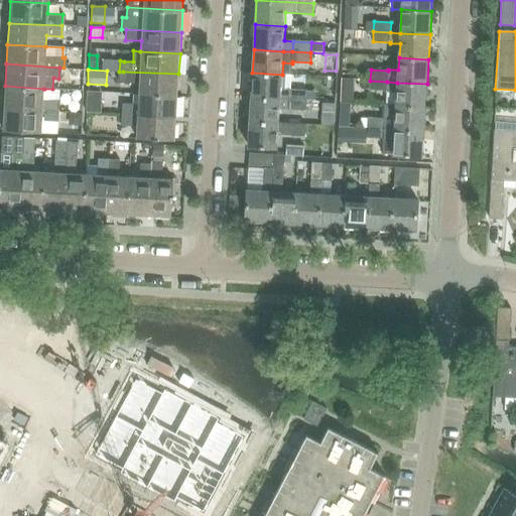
[(119,72),(119,82),(123,82),(138,83),(138,94),(177,96),(178,74),(123,72),(119,72)]
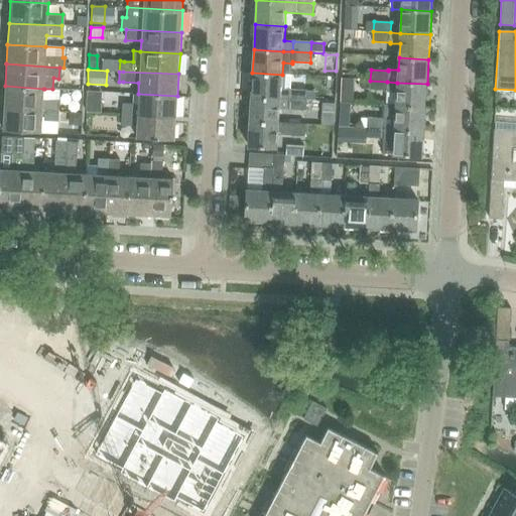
[(252,73),(251,97),(308,100),(308,99),(308,91),(290,91),(291,75),(282,75),(252,73)]
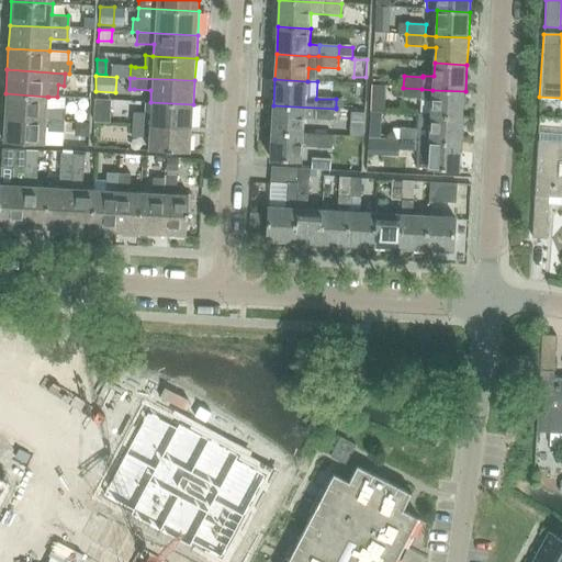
[(394,98),(403,98),(403,88),(394,88),(394,98)]
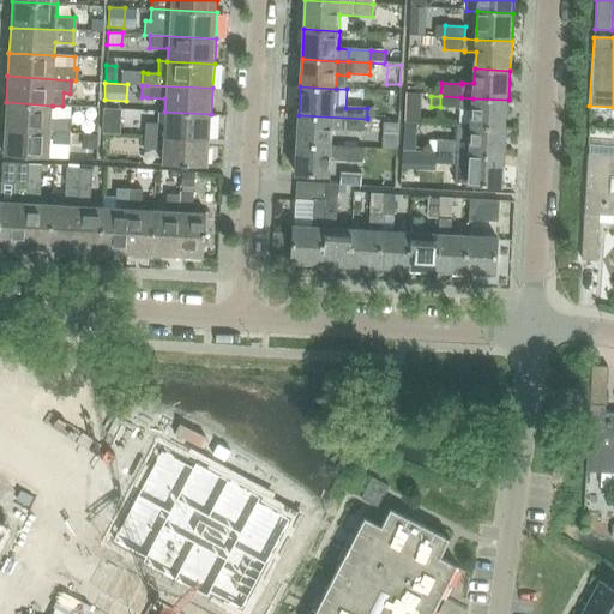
[(461,108),(461,97),(440,96),(440,107),(461,108)]
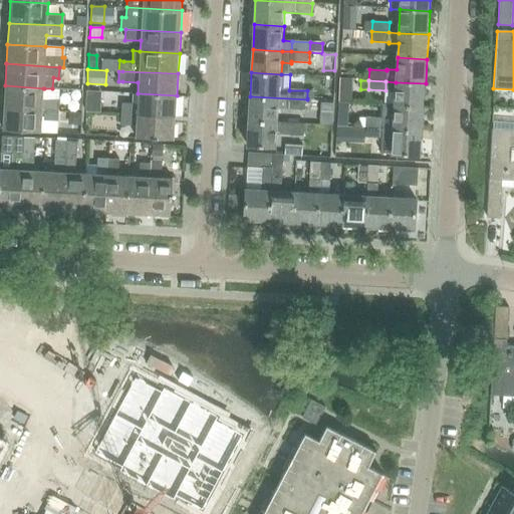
[(386,81),(386,90),(396,91),(395,104),(424,106),(426,83),(396,82),(386,81)]
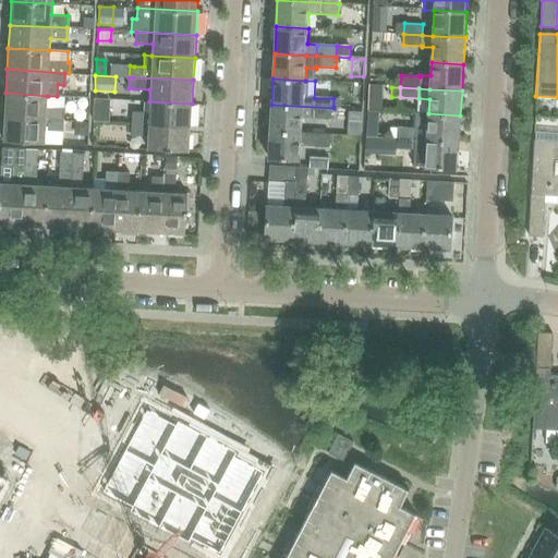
[(5,93),(4,117),(61,120),(62,108),(48,108),(48,96),(47,96),(5,93)]
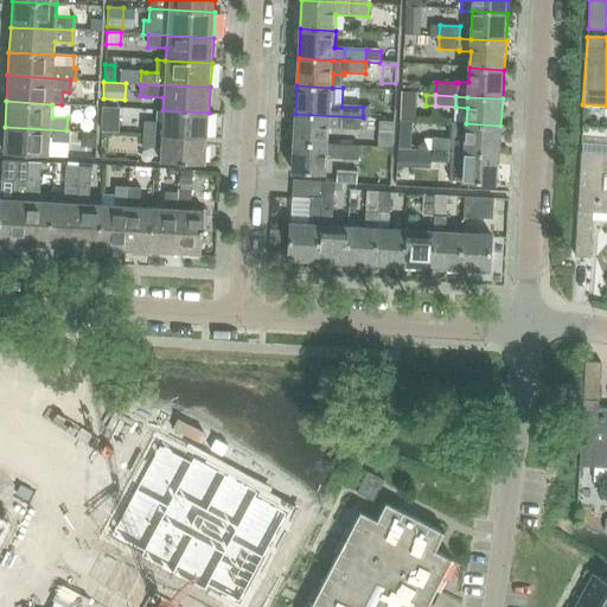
[(102,107),(101,133),(119,133),(120,108),(102,107)]
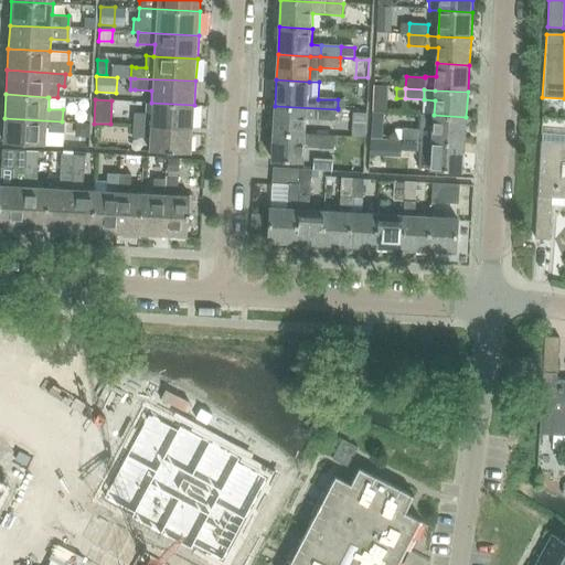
[(349,100),(338,99),(338,108),(349,109),(349,100)]
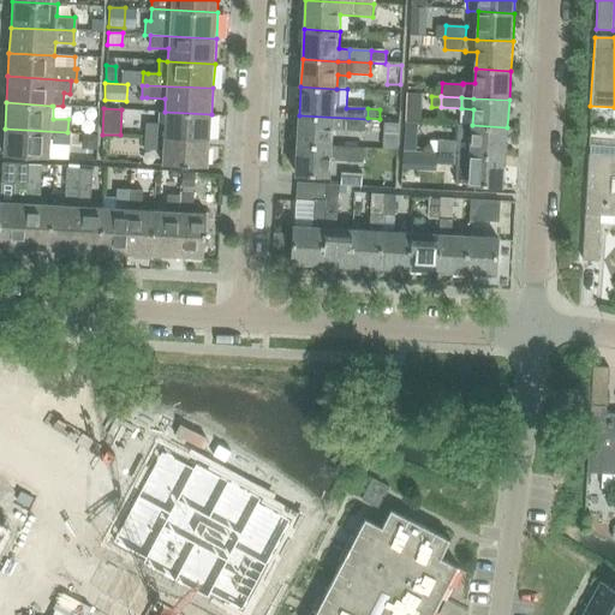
[(144,124),(144,137),(210,139),(212,114),(165,112),(163,124),(144,124)]
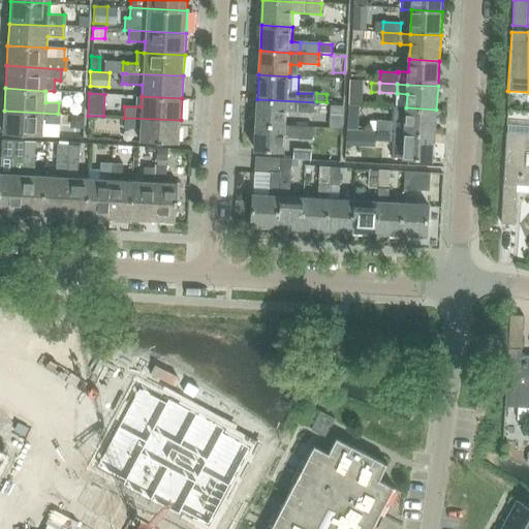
[(257,99),(256,125),(286,127),(287,113),(315,115),(316,102),(257,99)]
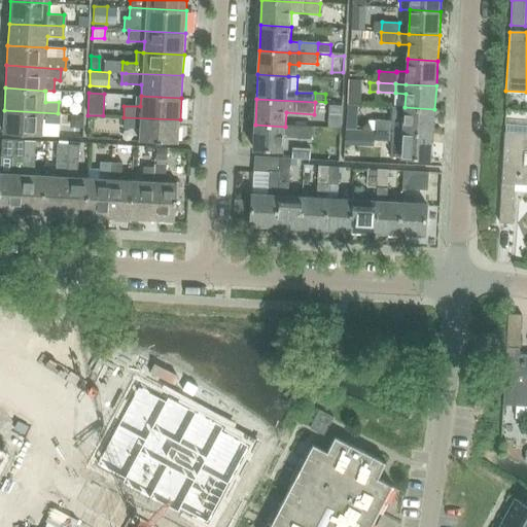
[(392,132),(403,132),(433,134),(434,109),(405,107),(394,107),(393,121),(376,120),(376,131),(392,132)]
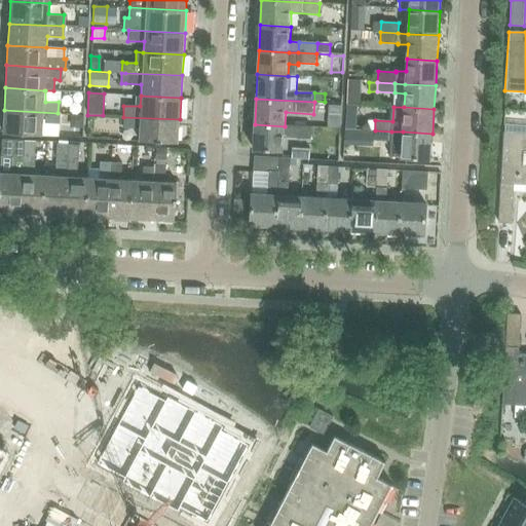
[(58,113),(4,110),(3,133),(41,135),(42,123),(58,124),(58,113)]
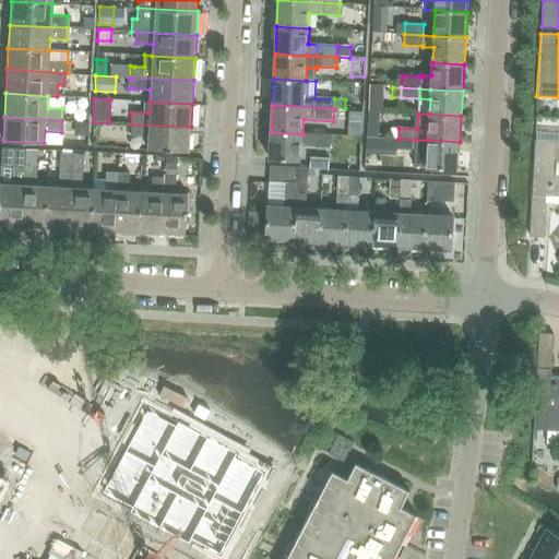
[(75,121),(74,134),(87,135),(88,121),(75,121)]
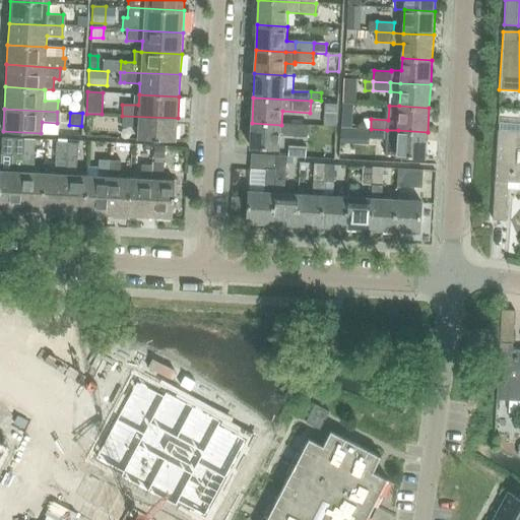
[(325,115),(324,126),(337,127),(338,116),(325,115)]
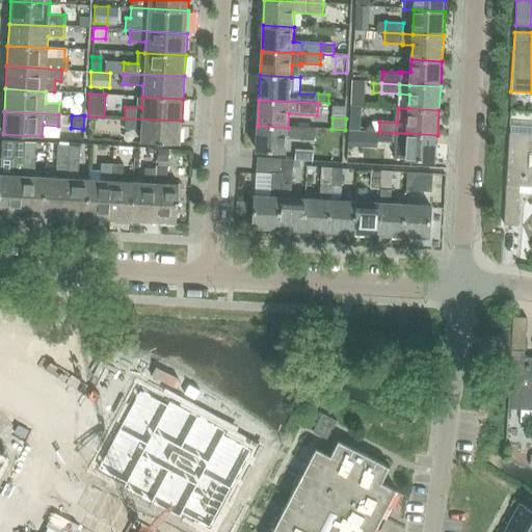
[(182,121),(125,118),(124,129),(140,130),(140,142),(181,144),(182,121)]
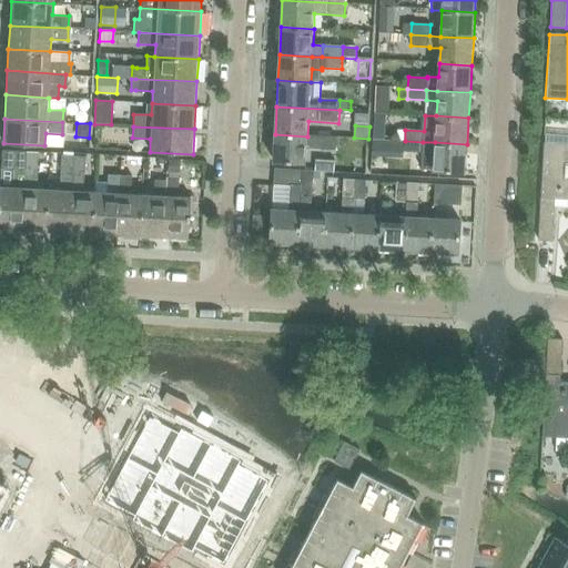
[(337,138),(307,137),(275,134),(273,161),(306,163),(307,150),(337,151),(337,138)]
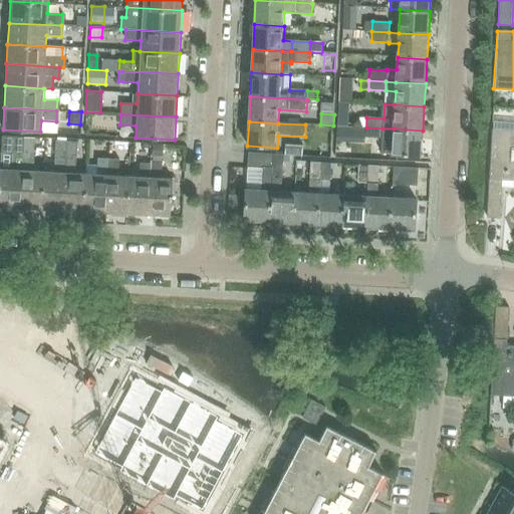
[(381,139),(382,129),(366,127),(365,138),(381,139)]
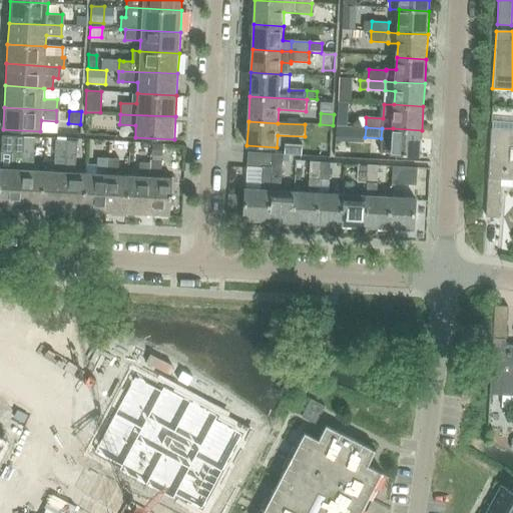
[(486,177),(486,184),(499,185),(500,178),(512,178),(512,128),(490,127),(486,177)]
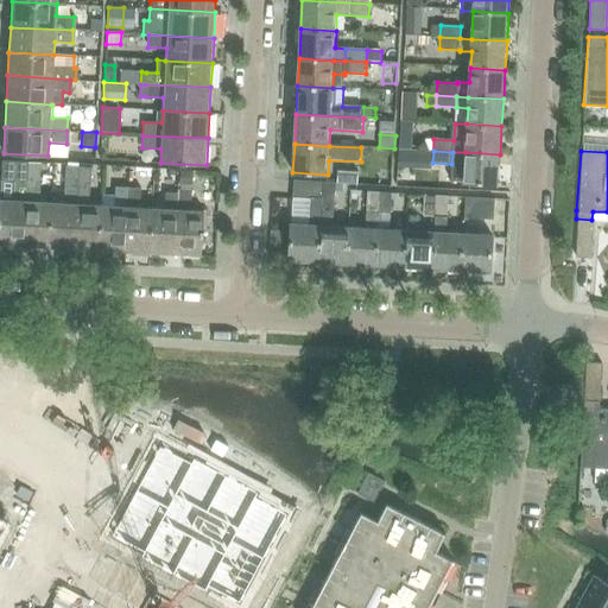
[(500,154),(466,152),(463,183),(498,184),(500,154)]
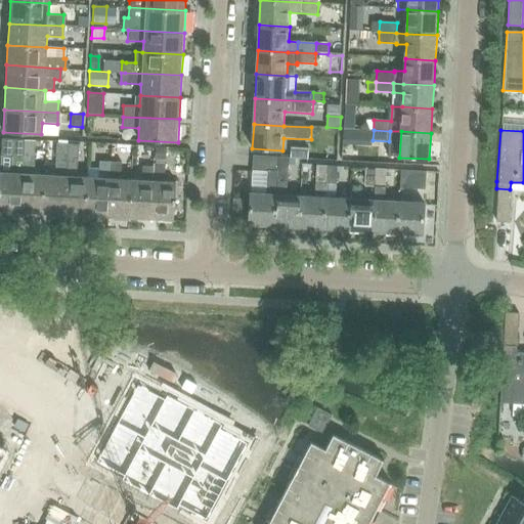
[(0,211),(19,212),(23,157),(24,139),(2,138),(1,156),(12,157),(11,172),(0,171),(0,172),(0,211)]
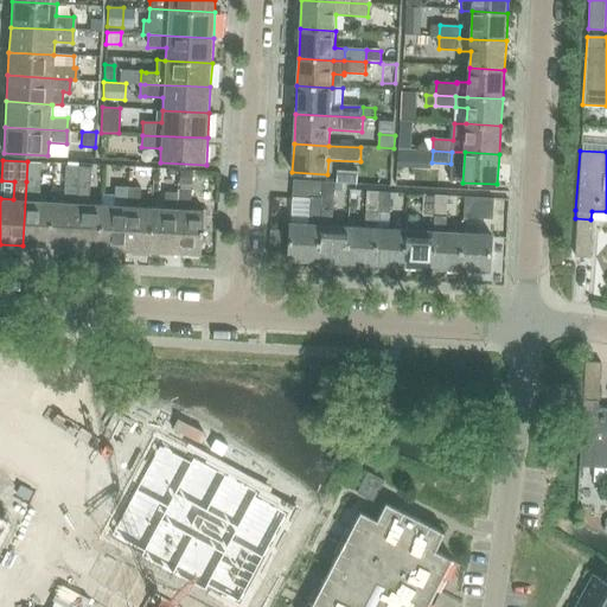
[(48,248),(74,249),(78,166),(65,165),(63,202),(51,200),(48,248)]
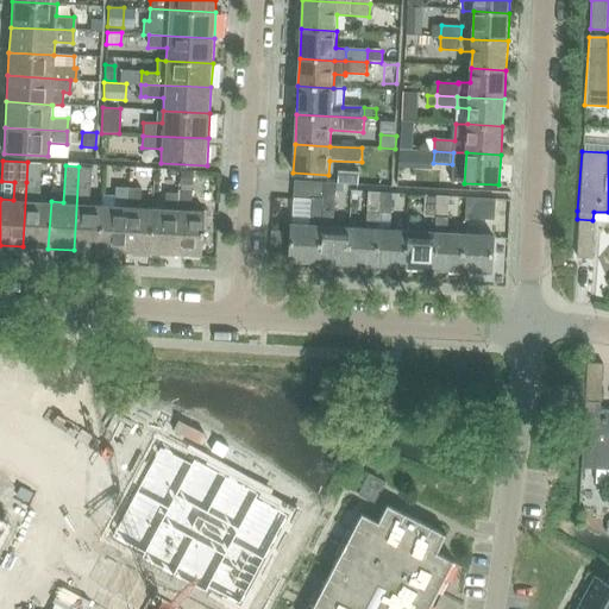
[(74,250),(99,251),(101,205),(90,203),(92,167),(79,167),(74,250)]
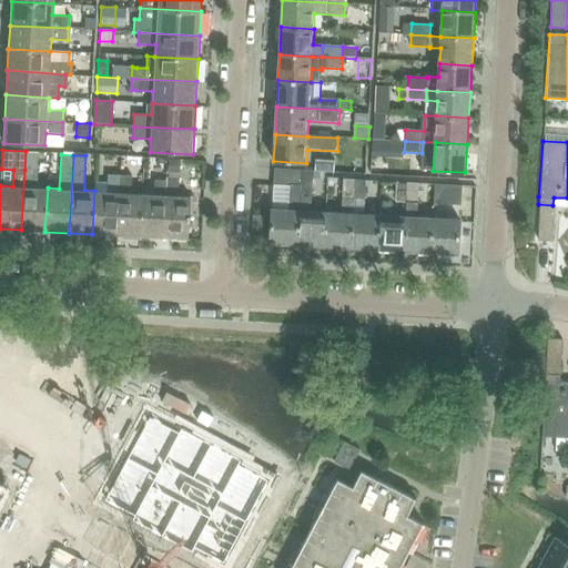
[(109,156),(108,170),(119,171),(120,156),(109,156)]
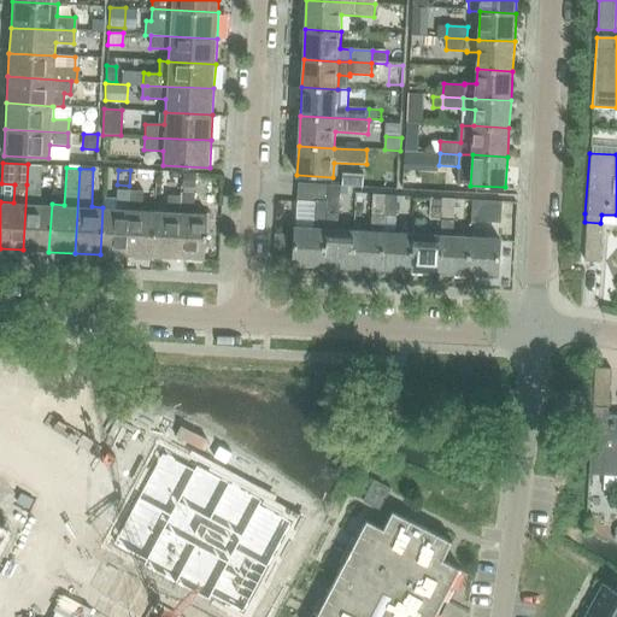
[(184,174),(183,186),(195,187),(197,175),(184,174)]
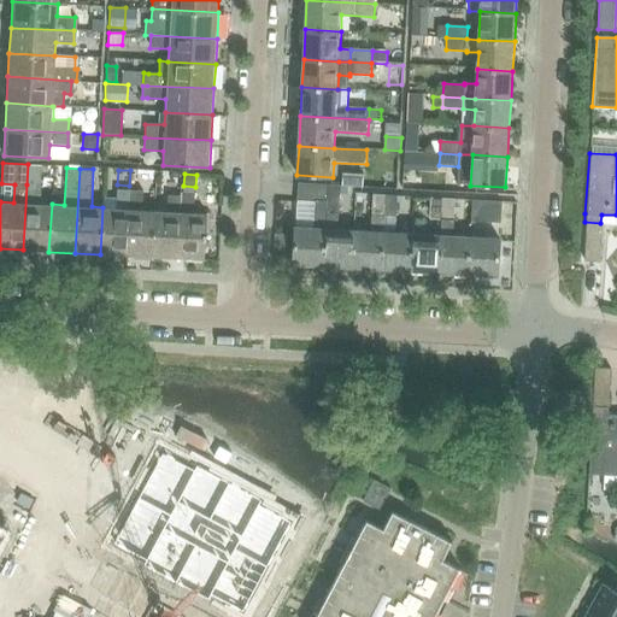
[(344,174),(342,187),(364,188),(365,175),(344,174)]
